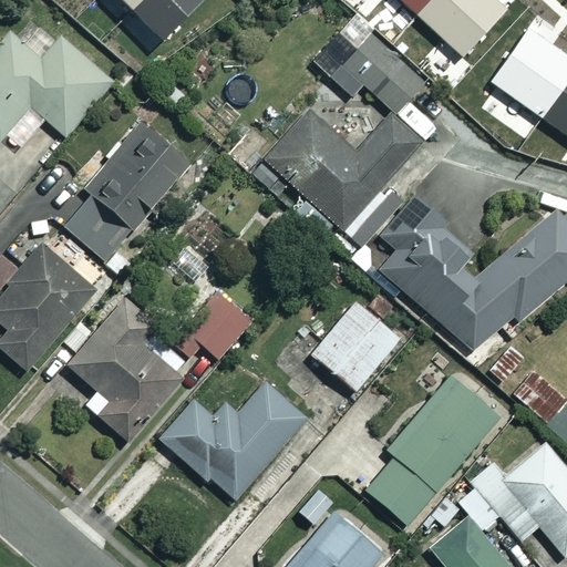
[(564,75),(480,0),(373,0),(409,31),(414,26),(523,122),(564,75)]
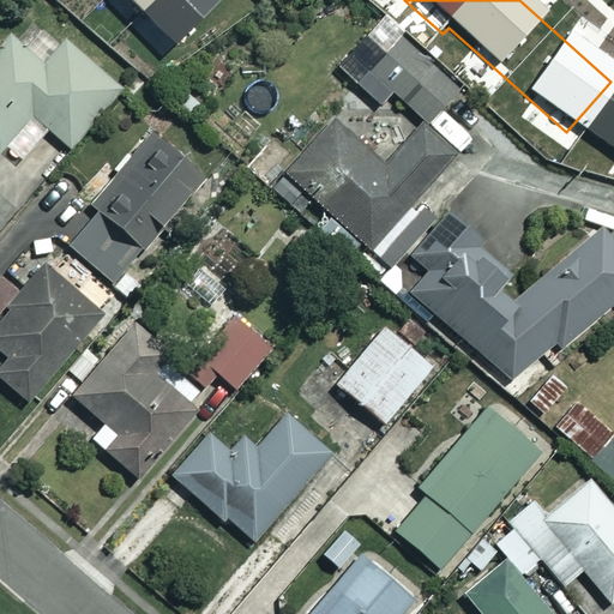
[(22,49),(5,35),(0,41),(0,152),(0,154),(32,114),(70,145),(119,86),(59,36),(52,46),(35,32),(22,49)]
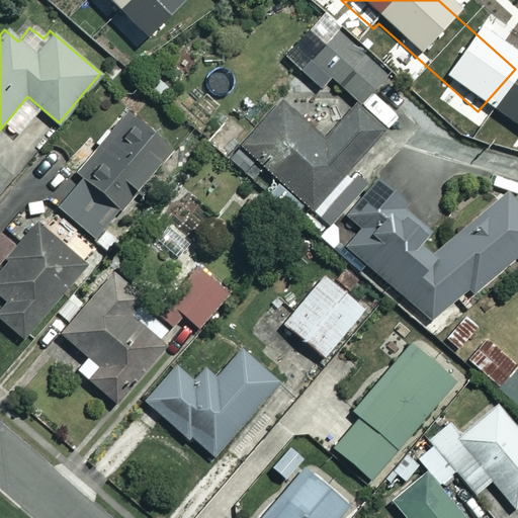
[(385,77),(336,29),(310,58),(359,105),(385,77)]
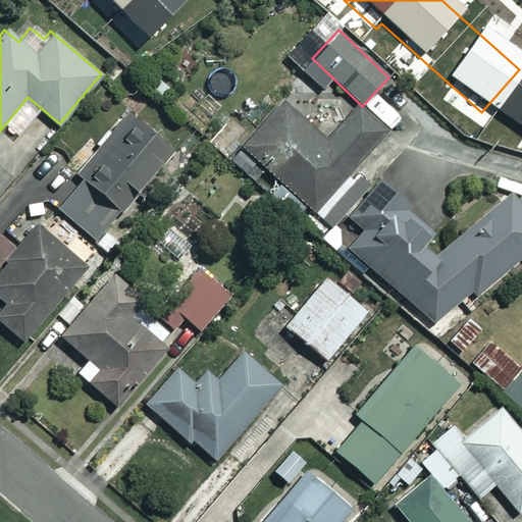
[(325,141),(283,102),(243,147),(311,210),(384,132),(357,106),(325,141)]
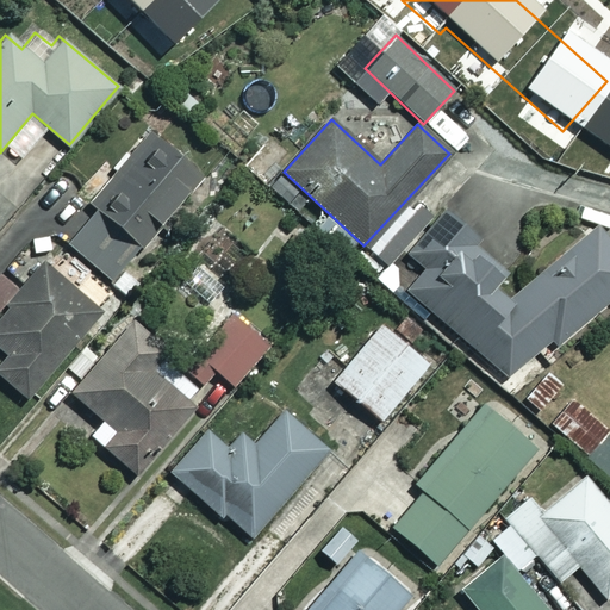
[(198,170),(148,131),(87,209),(137,248),(198,170)]
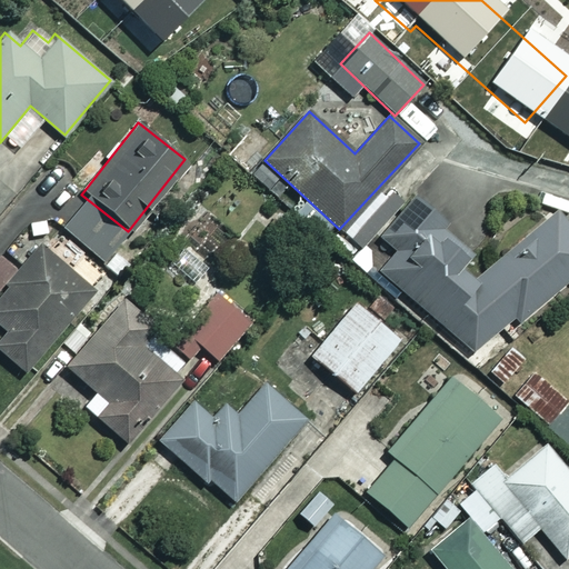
[(451,220),(420,190),(379,235),(397,251),(373,276),(393,293),(399,288),(471,357),(511,315),(521,325),(568,276),(568,223),(546,201),(481,268),(442,230),(451,220)]
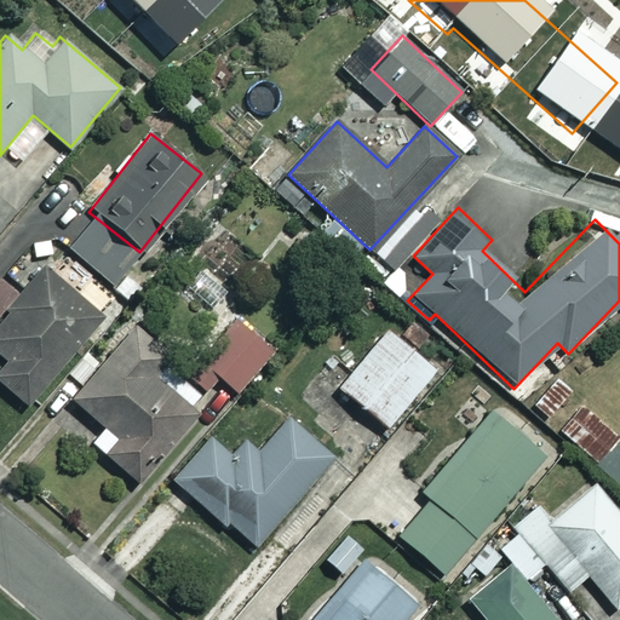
[(104,313),(46,262),(0,313),(0,357),(5,362),(0,367),(0,380),(24,403),(104,313)]
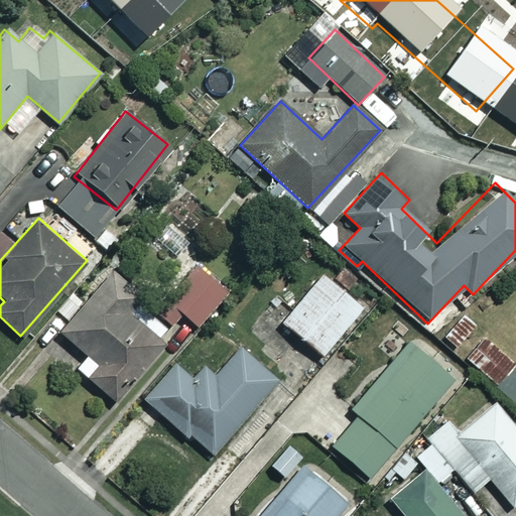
[(227,290),(199,266),(158,312),(170,324),(181,311),(196,325),(227,290)]
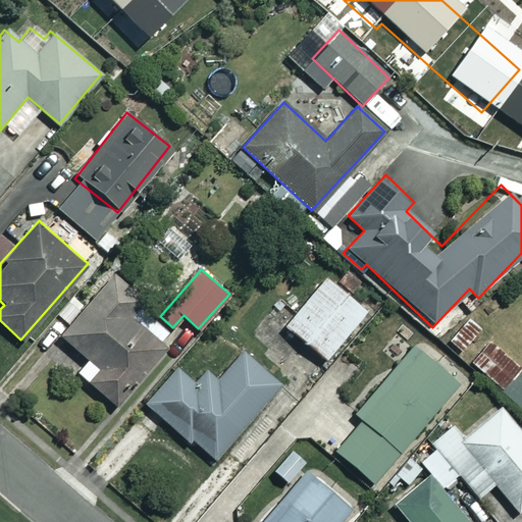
[(140,297),(112,273),(60,335),(89,359),(76,373),(114,405),(167,341),(129,309),(140,297)]
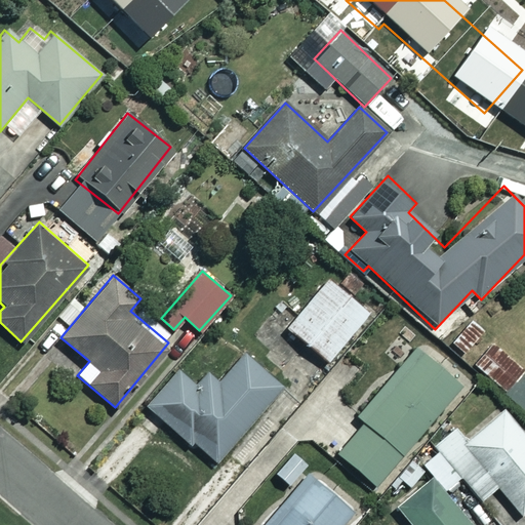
[(370,314),(327,278),(286,327),(329,363),(370,314)]
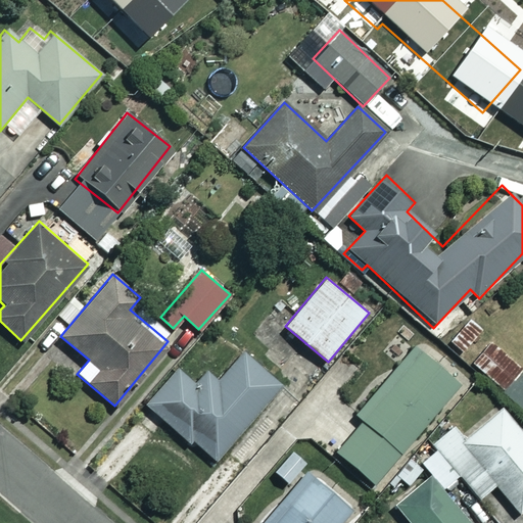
[(470,313),(446,339),(498,387),(522,361),(470,313)]
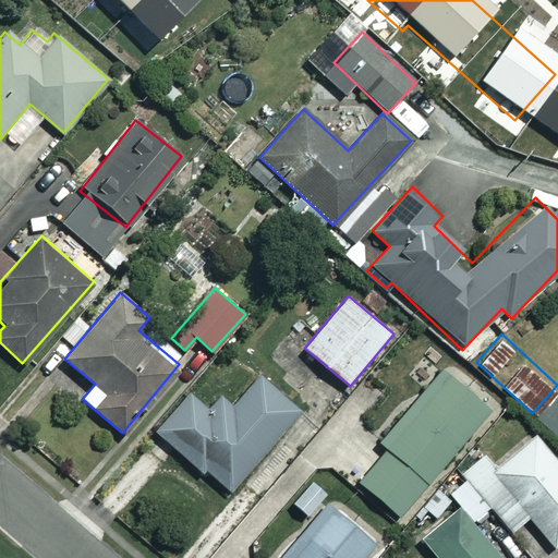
[(505,407),(458,367),(396,440),(402,446),(374,480),(414,513),(505,407)]
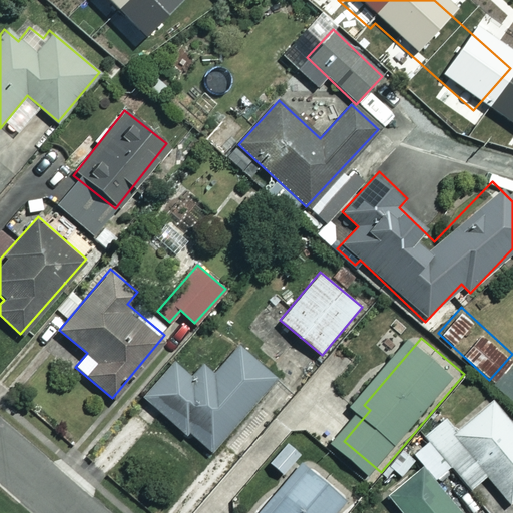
[(236,347),(213,374),(199,361),(186,375),(173,363),(143,396),(207,453),(273,379),(236,347)]
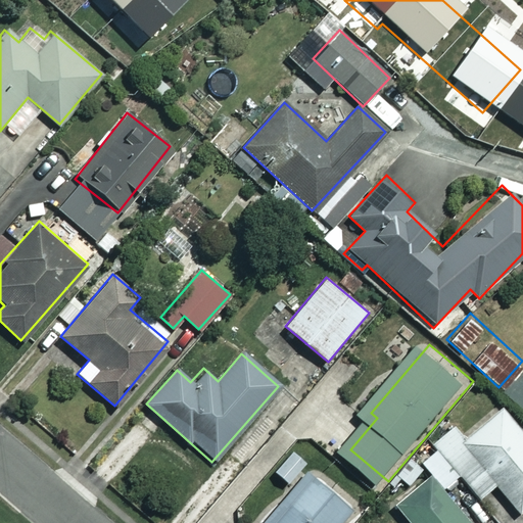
[(450,425),(430,442),(436,449),(420,463),(441,487),(459,473),(480,498),(495,485),(519,512),(522,508),(522,435),(501,409),(464,439),(450,425)]
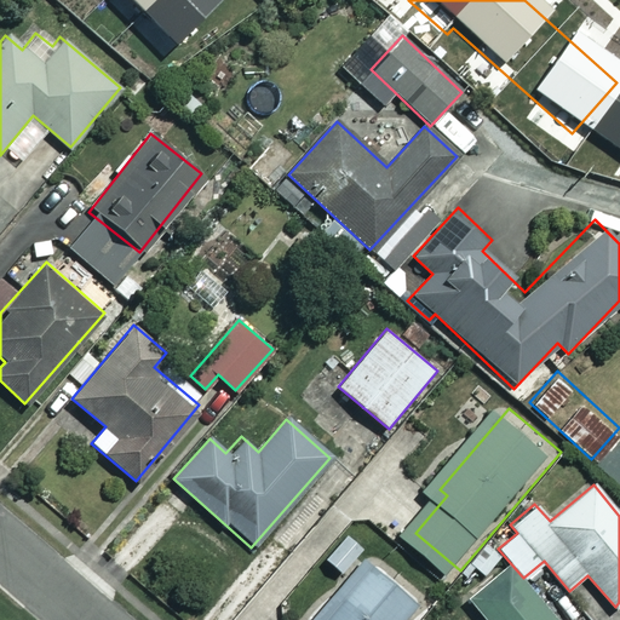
[(402,619),(417,604),(361,555),(304,619),(402,619)]
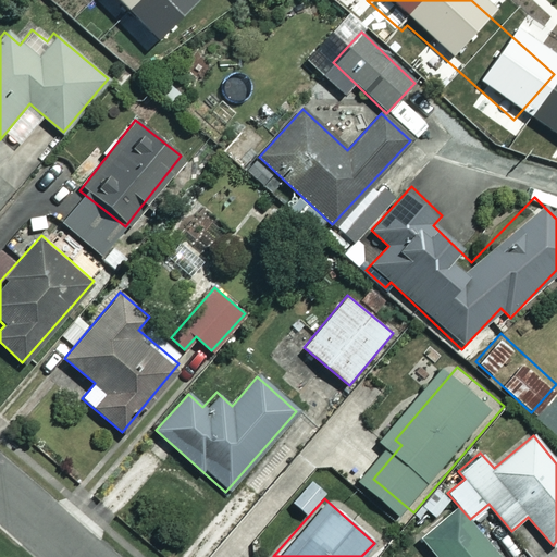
[(497,556),(458,508),(420,540),(434,556),(497,556)]
